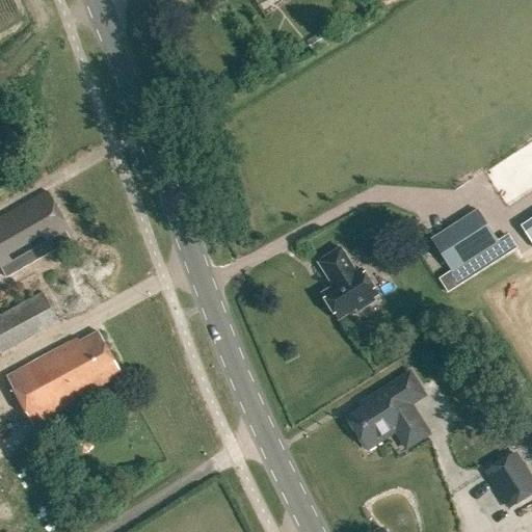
[(48,191),(0,218),(0,265),(4,273),(6,277),(71,240),(69,236),(73,234),(48,191)]
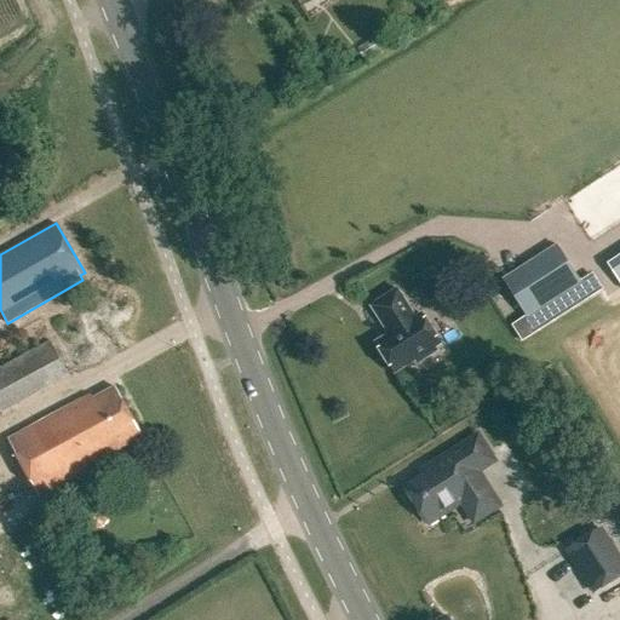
[(527,316),(581,282),(557,244),(503,279),(527,316)]
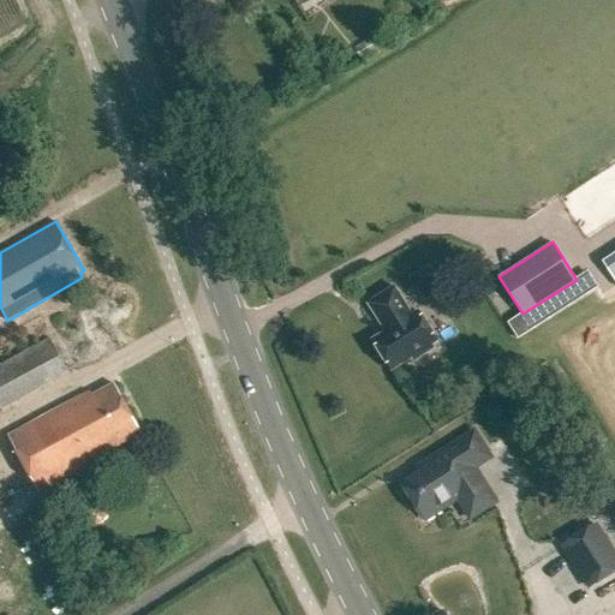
[(412,358),(415,362),(433,351),(430,347),(437,344),(418,312),(412,316),(394,288),(368,305),(386,333),(371,341),(390,372),(412,358)]
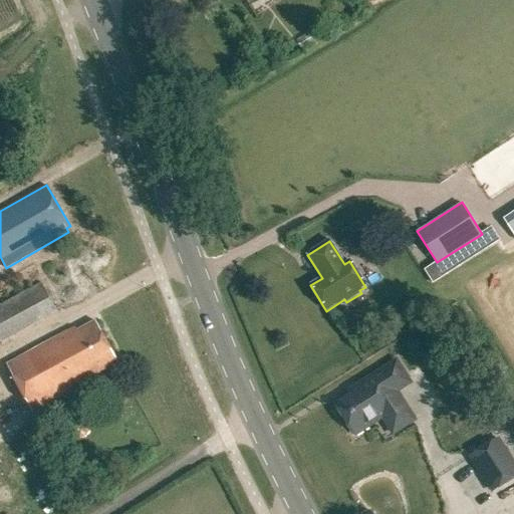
[(0,341),(43,319),(57,311),(41,282),(27,289),(0,304),(0,341)]
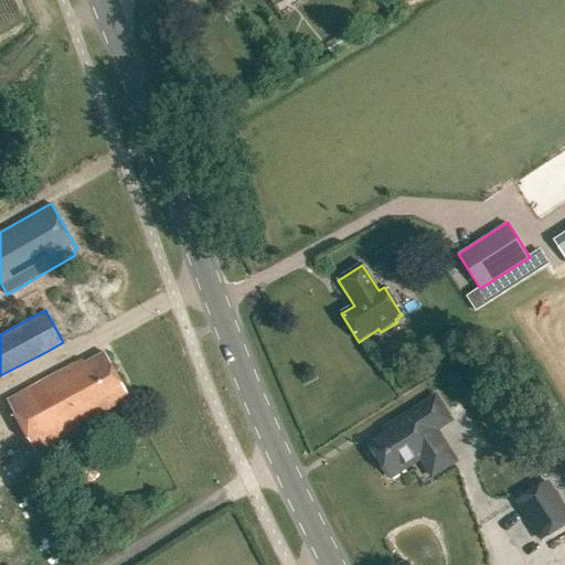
[(130,397),(105,352),(85,363),(83,359),(7,400),(35,452),(103,416),(102,413),(130,397)]
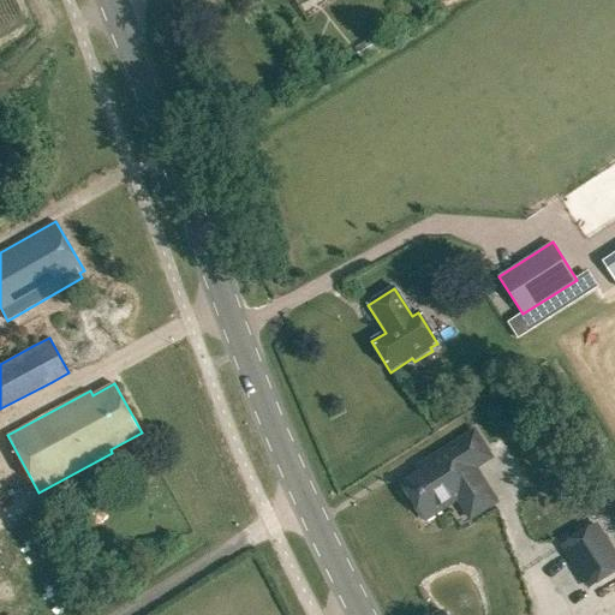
[(496,502),(475,469),(491,458),(475,431),(418,467),(422,475),(404,485),(425,520),(458,500),(471,519),(496,502)]
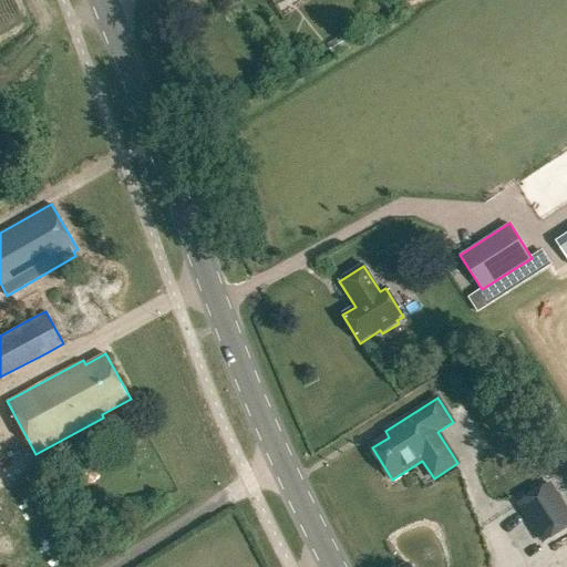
[(544,543),(566,526),(566,513),(549,486),(519,505),(544,543)]
